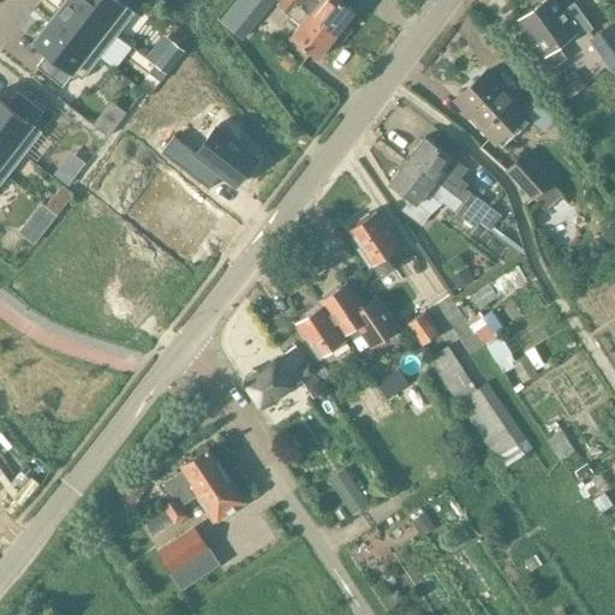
[(66,0),(52,19),(100,58),(117,36),(71,0),(66,0)]
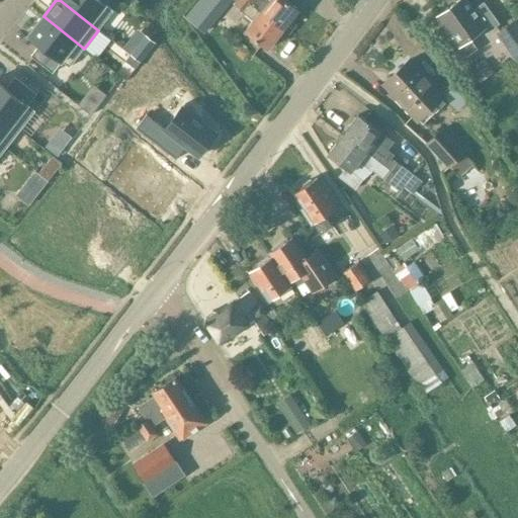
[(60,0),(98,30),(113,11),(105,5),(108,0),(60,0)]
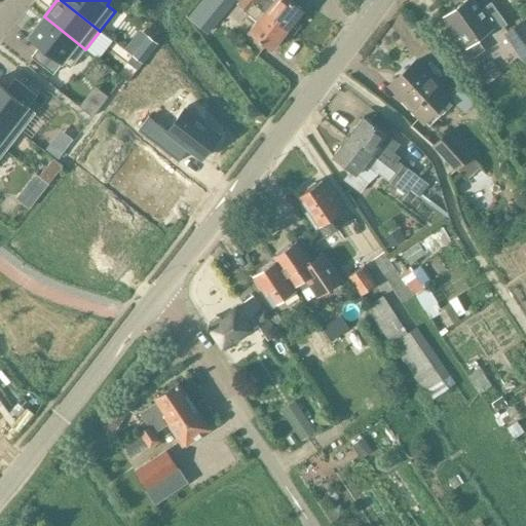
[(250,0),(216,0),(227,9),(234,0),(235,0),(239,3),(237,5),(248,13),(248,14),(257,22),(250,32),(272,50),(288,30),(250,0)]
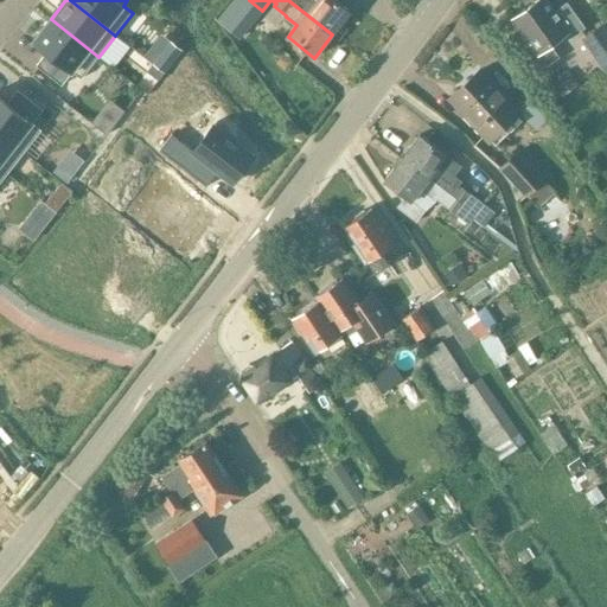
[(336,0),(317,0),(314,4),(310,0),(288,0),(332,34),(350,12),(336,0)]
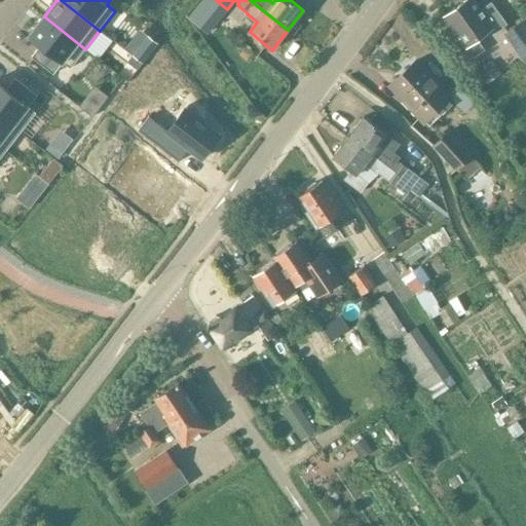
[(474,0),(465,0),(444,16),(465,47),(466,46),(470,49),(475,57),(483,49),(479,43),(476,39),(491,28),(494,32),(506,24),(491,3),(481,10),(474,0)]
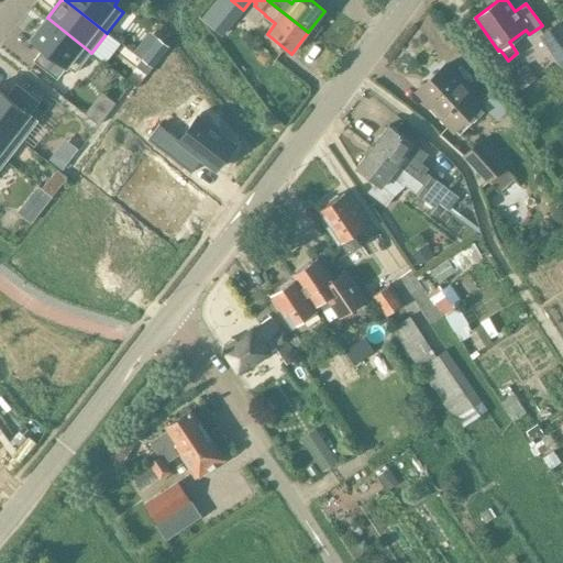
[(47,18),(31,39),(43,48),(33,61),(57,79),(67,67),(75,74),(91,53),(47,18)]
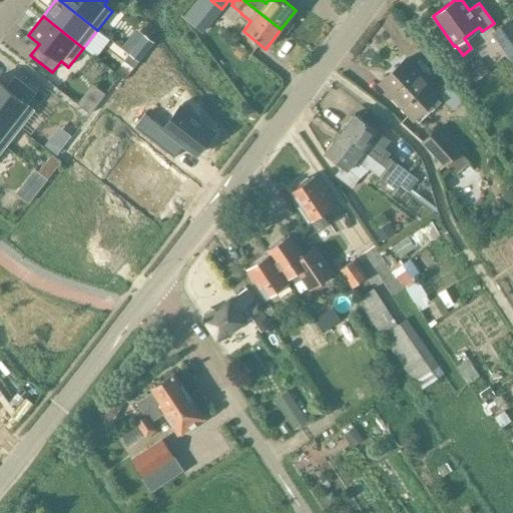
[(512,24),(511,21),(493,34),(512,60),(512,58),(512,24)]
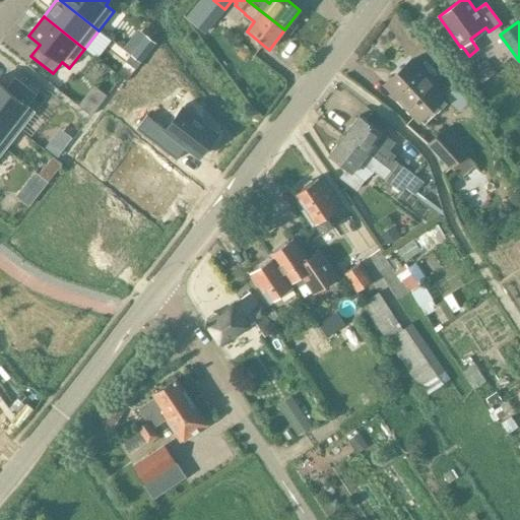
[(146,36),(131,55),(140,63),(156,43),(146,36)]
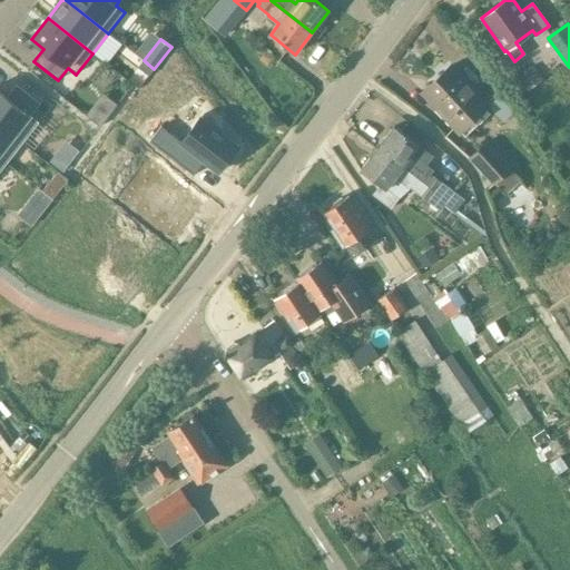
[(144,60),(138,68),(148,76),(154,69),(144,60)]
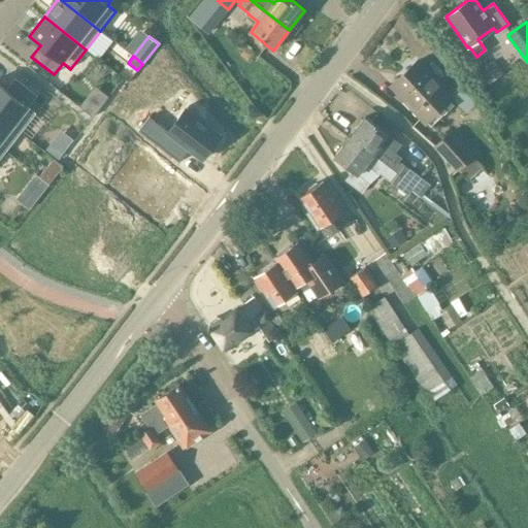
[(426,123),(453,98),(419,60),(391,86),(426,123)]
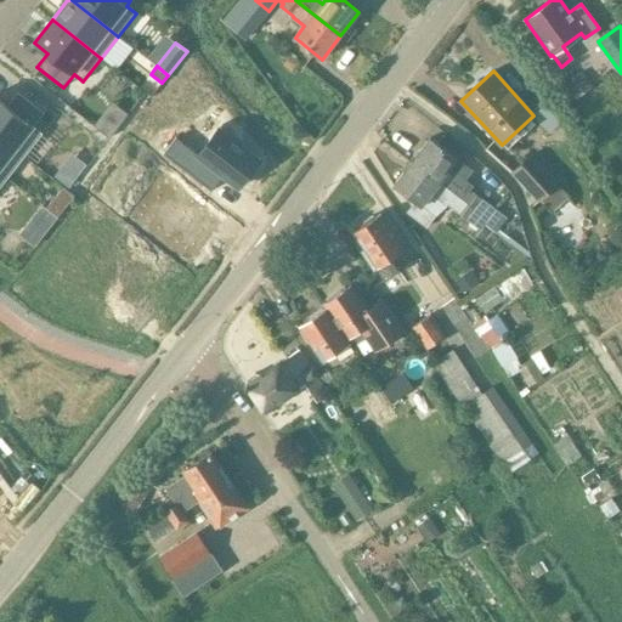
[(565,84),(576,99),(593,88),(582,72),(565,84)]
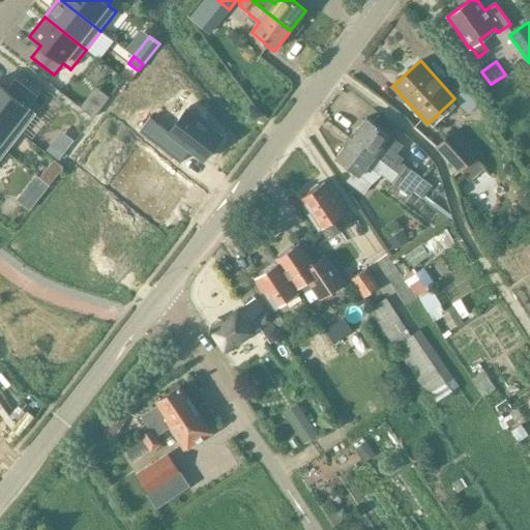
[(0,86),(0,117),(21,134),(36,114),(28,108),(37,96),(16,79),(6,90),(0,86)]
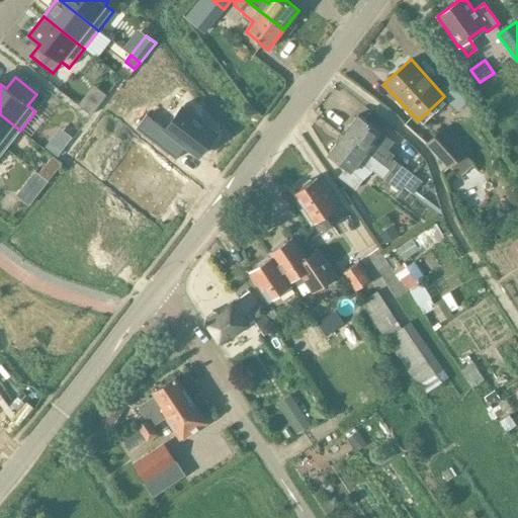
[(113,98),(105,108),(114,116),(123,106),(113,98)]
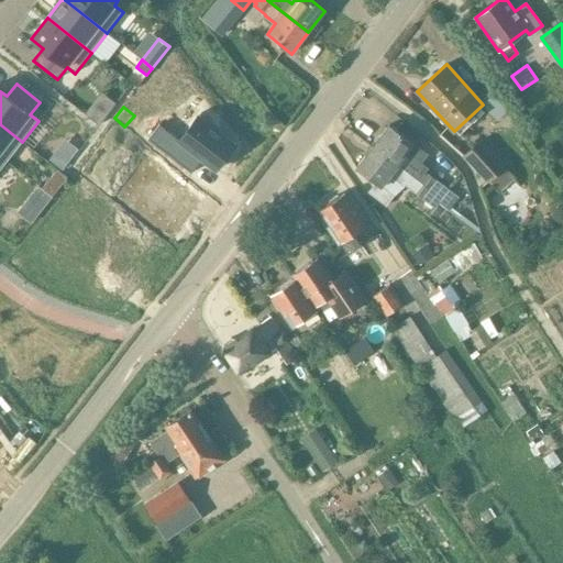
[(159,124),(147,139),(191,173),(202,159),(216,170),(235,145),(217,131),(219,128),(200,113),(179,140),(159,124)]
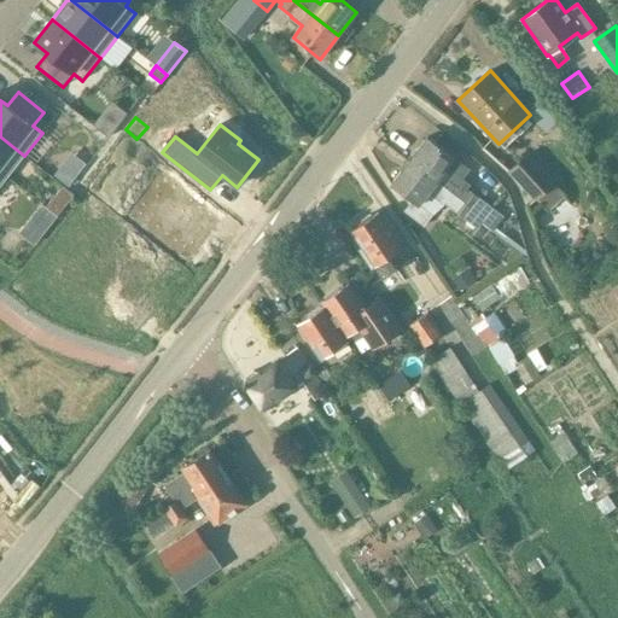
[(427,135),(409,159),(443,185),(473,209),(466,219),(477,227),(493,207),(456,180),(458,179),(467,165),(454,156),(427,135)]
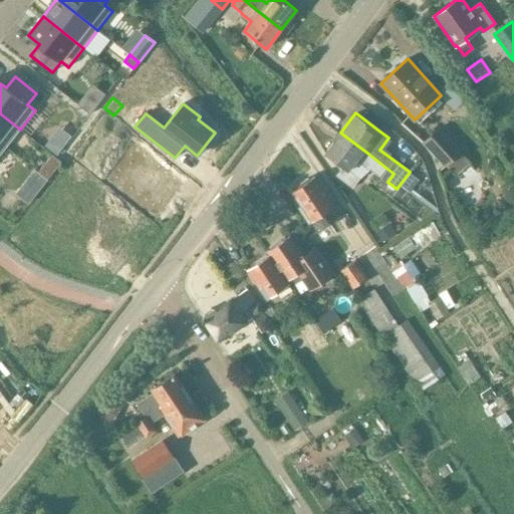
[(0,143),(6,148),(20,130),(0,113),(0,143)]
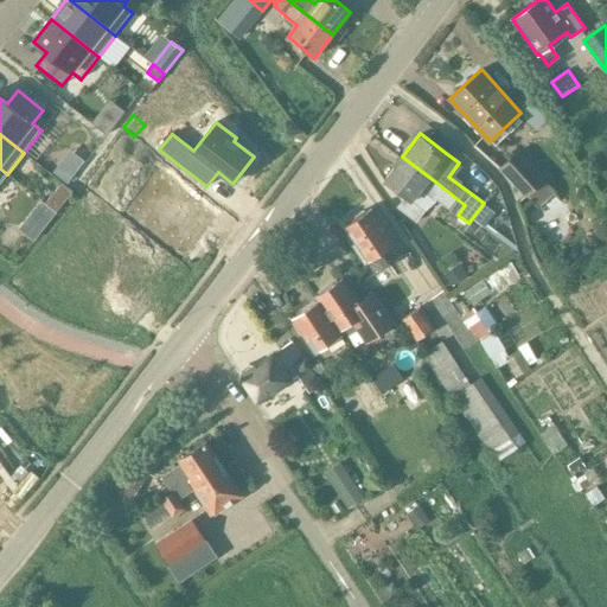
[(500,168),(526,197),(529,195),(540,206),(555,193),(543,181),(545,179),(519,151),(500,168)]
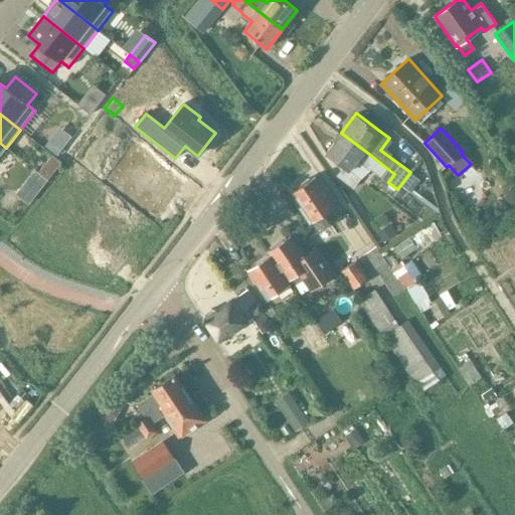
[(341,133),(326,153),(343,166),(337,175),(353,187),(360,178),(349,170),(356,160),(369,170),(370,169),(388,182),(394,174),(369,154),(341,133)]
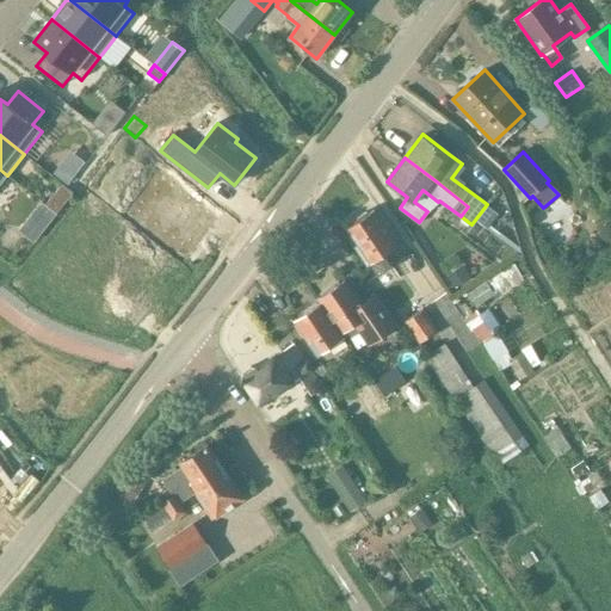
[(161,176),(135,210),(185,248),(211,215),(161,176)]
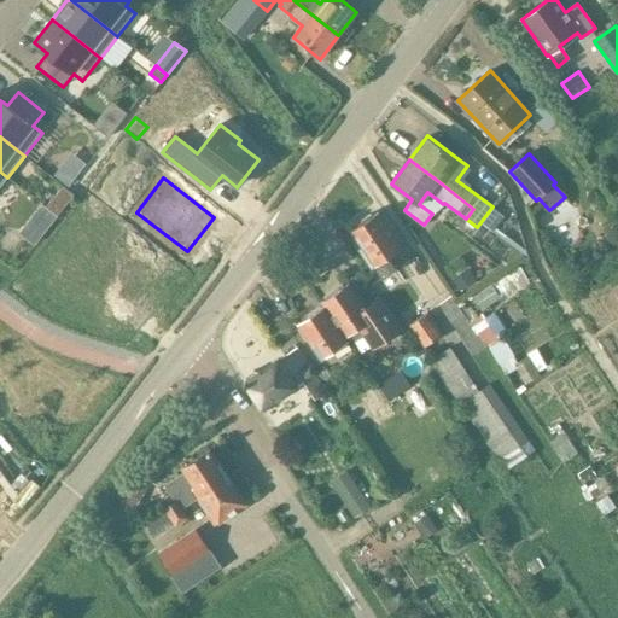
[(52,199),(46,208),(57,216),(63,208),(52,199)]
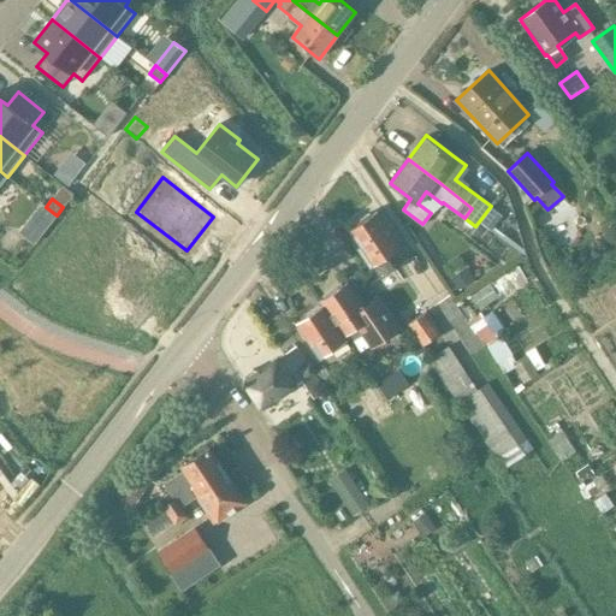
[(49,225),(57,215),(46,207),(45,206),(37,215),(49,225)]
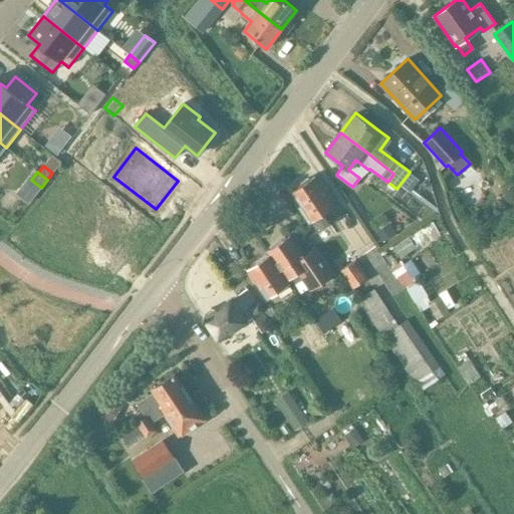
[(323,214),(334,207),(314,177),(311,179),(308,178),(299,184),(300,186),(292,192),(302,206),(298,208),(309,224),(312,221),(319,231),(330,224),(323,214)]
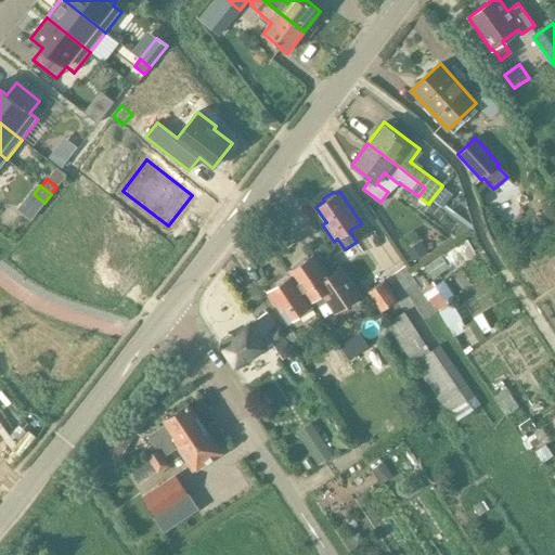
[(421,244),(408,253),(413,262),(426,254),(421,244)]
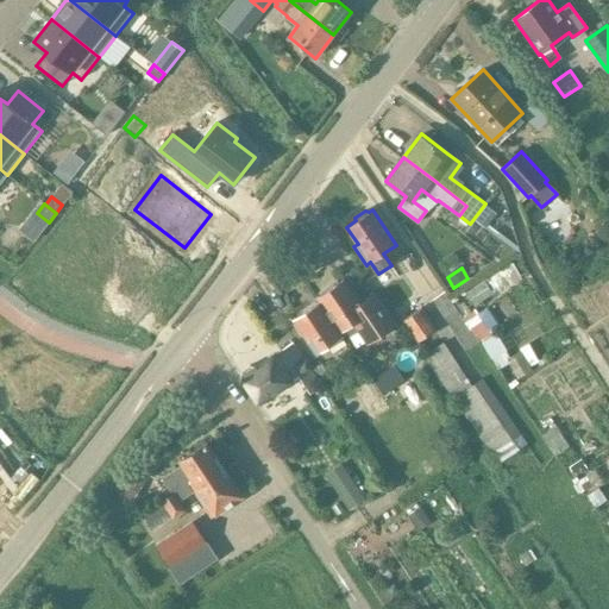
[(320,296),(318,297),(340,332),(352,324),(366,345),(395,326),(374,295),(359,305),(343,281),(330,289),(328,287),(319,294),(320,296)]
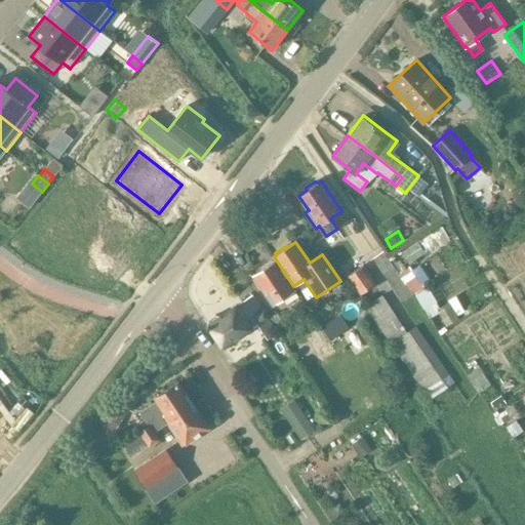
[(373,259),(403,303),(413,294),(403,278),(385,251),(373,259)]
